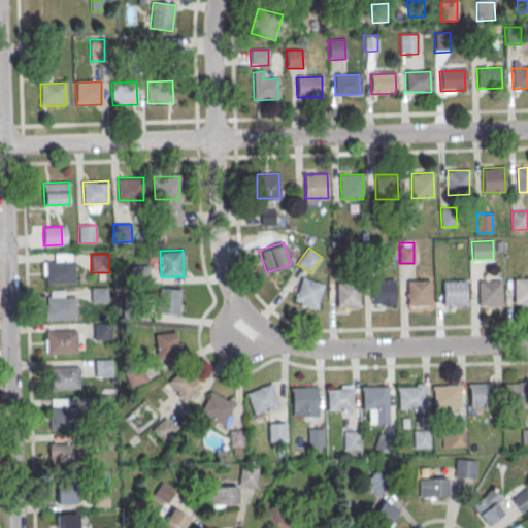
[(45,261),(74,260),(74,283),(45,283),(45,261)]
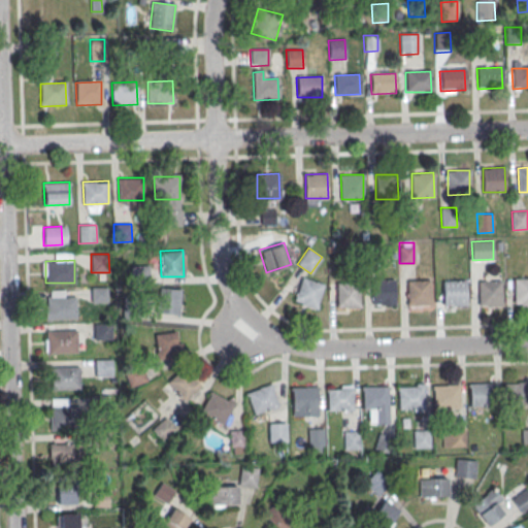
[(301,276),(324,284),(315,308),(300,303),(300,302),(294,299),(301,276)]
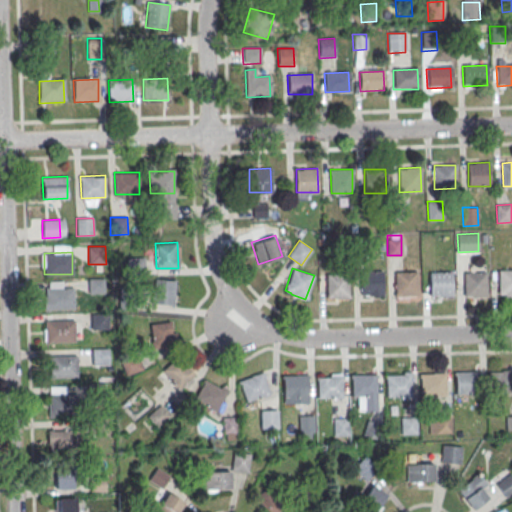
[(499,270),(511,269),(511,293),(499,294),(499,270)]
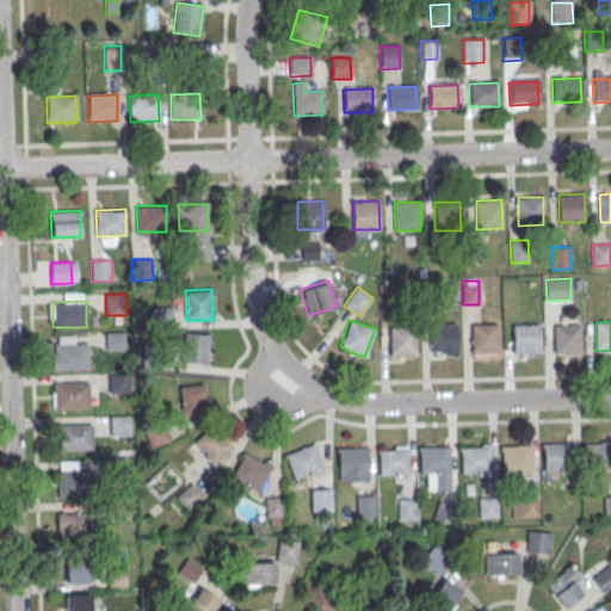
[(431,322),(456,322),(457,351),(431,351),(431,322)]
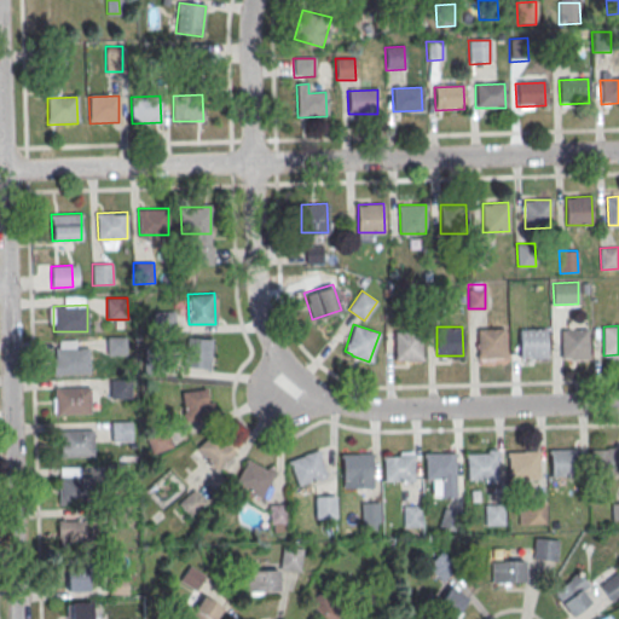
[(478,328),(503,328),(504,356),(478,357),(478,328)]
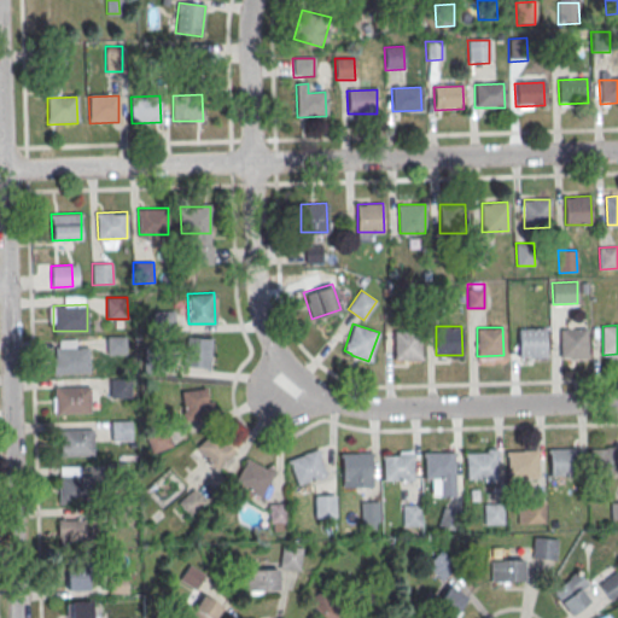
[(518,327),(544,327),(544,356),(519,356),(518,327)]
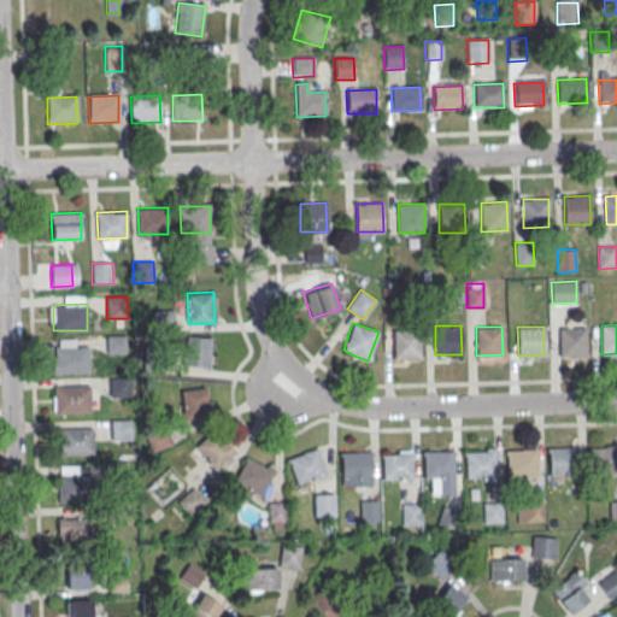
[(560,328),(586,327),(586,356),(560,356),(560,328)]
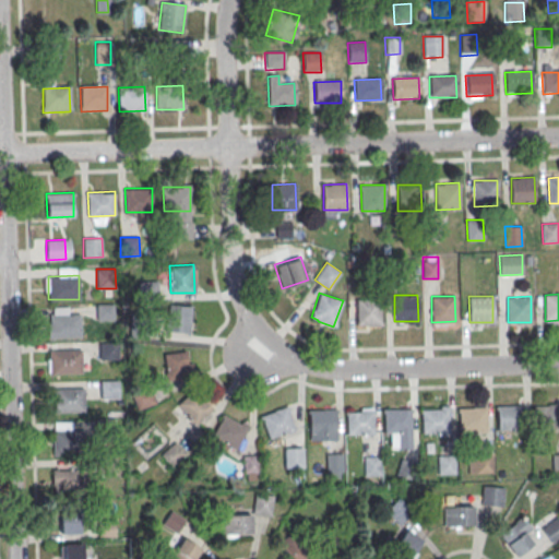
[(356,299),(380,298),(380,324),(357,325),(356,299)]
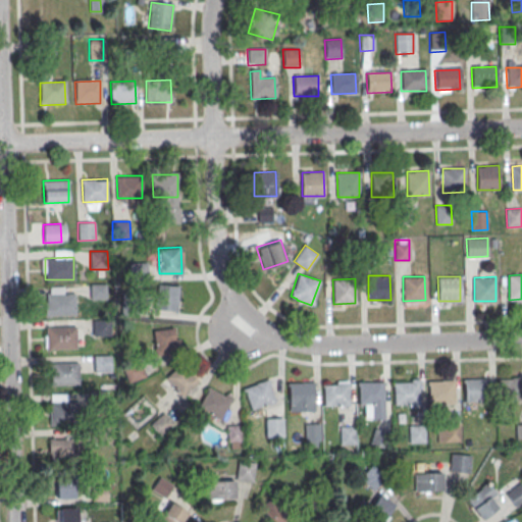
[(90,283),(90,298),(106,298),(106,283),(90,283)]
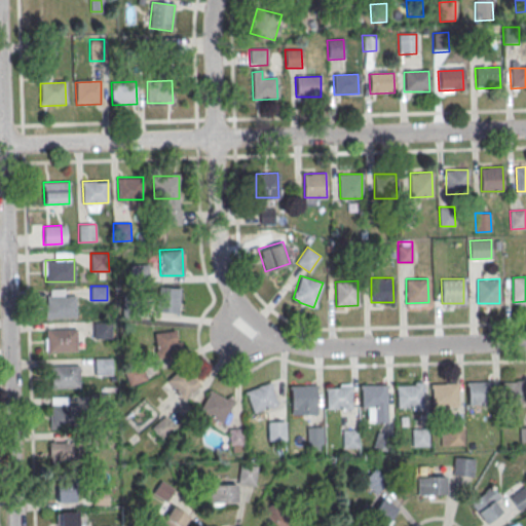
[(158,286),(181,288),(178,313),(156,311),(158,286)]
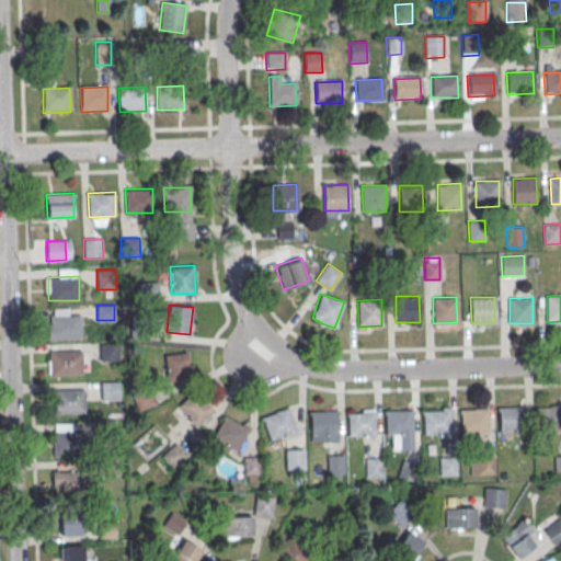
[(80,315),(81,339),(48,339),(47,324),(49,324),(49,316),(80,315)]
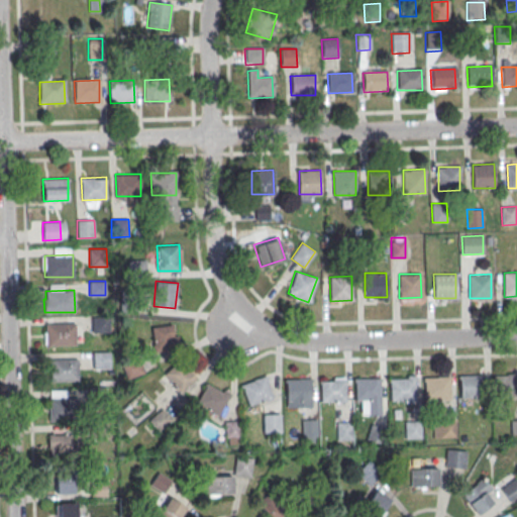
[(91,316),(109,315),(109,333),(92,333),(91,316)]
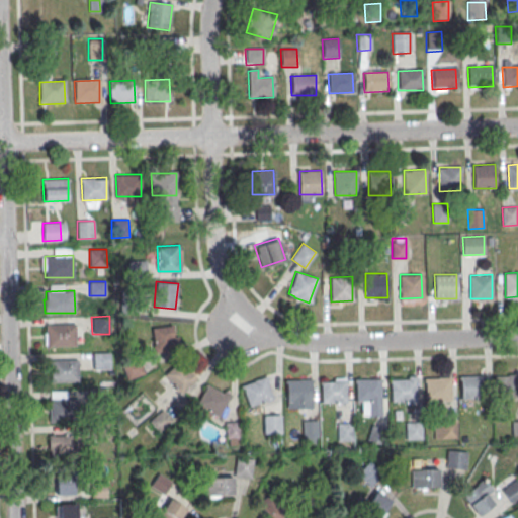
[(47,324),(75,324),(75,345),(47,345),(47,324)]
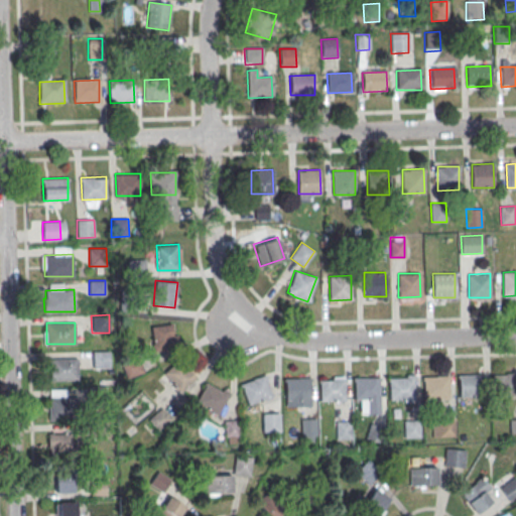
[(148,327),(154,352),(175,347),(170,323),(148,327)]
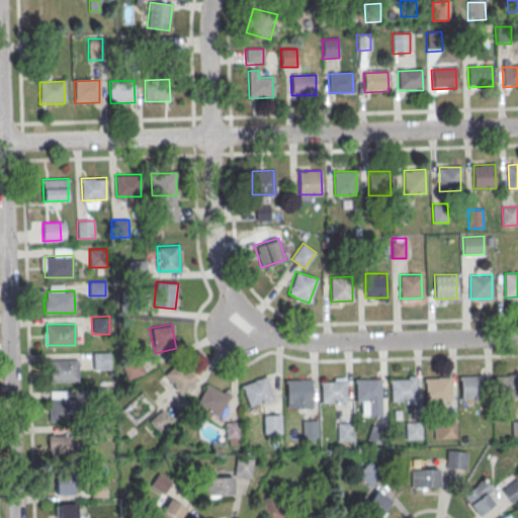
[(93,352),(110,352),(111,370),(93,370),(93,352)]
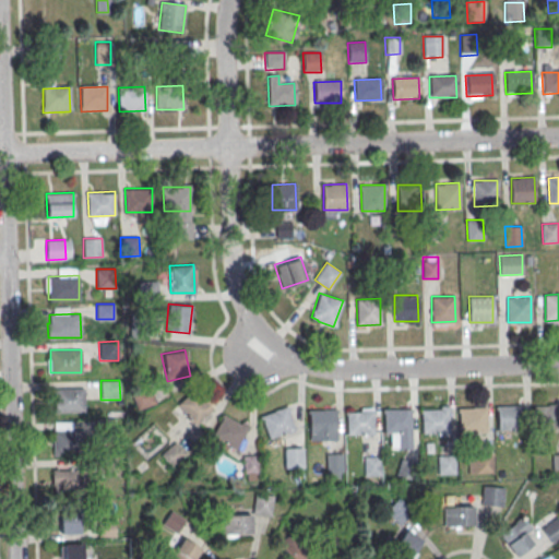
[(177,405),(197,424),(213,406),(193,388),(177,405)]
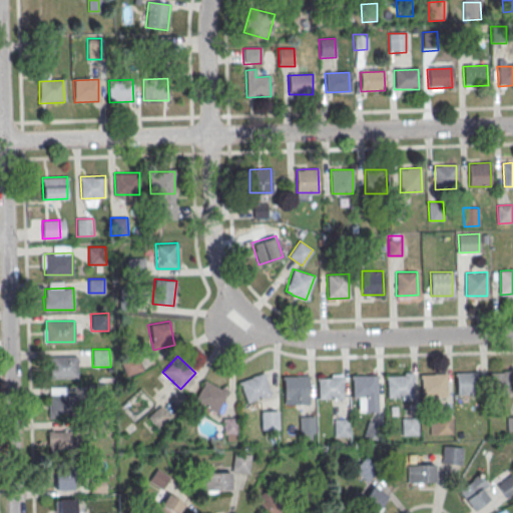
[(49,357),(77,357),(77,378),(49,379),(49,357)]
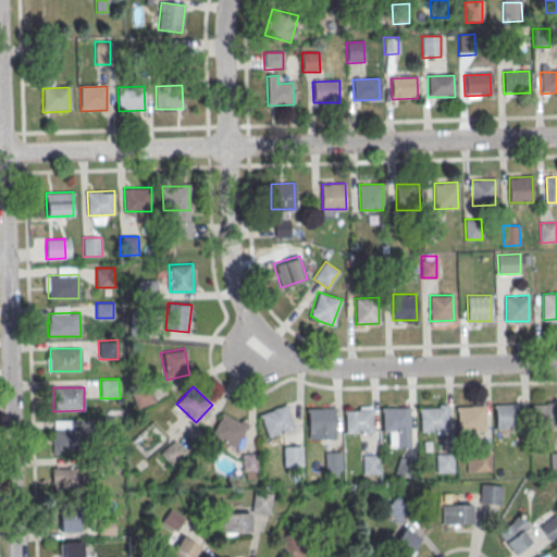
[(556,423),(556,401),(532,403),(532,423),(556,423)]
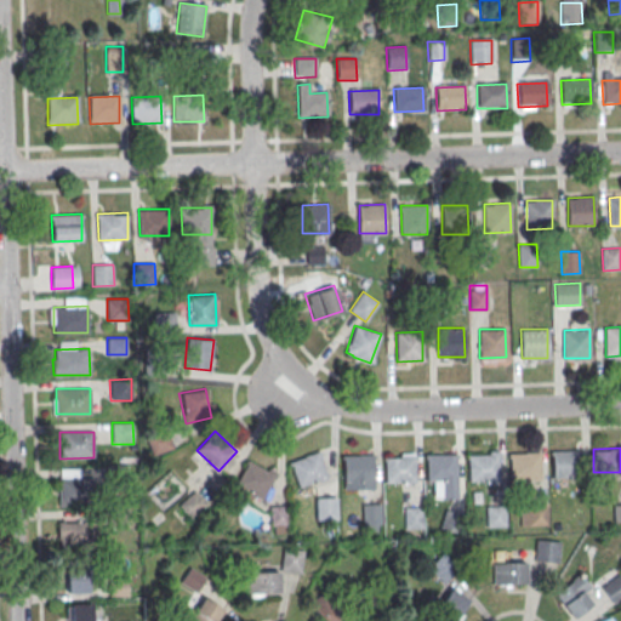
[(552,451),(582,450),(584,478),(553,479),(552,451)]
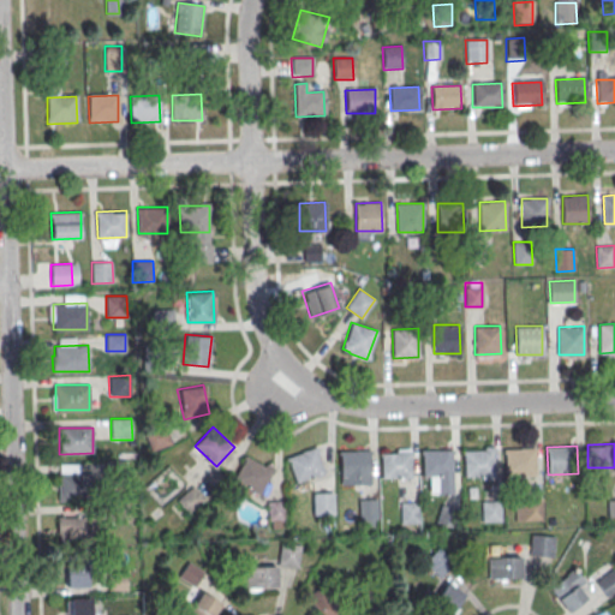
[(287,457),(296,483),(324,472),(315,447),(287,457)]
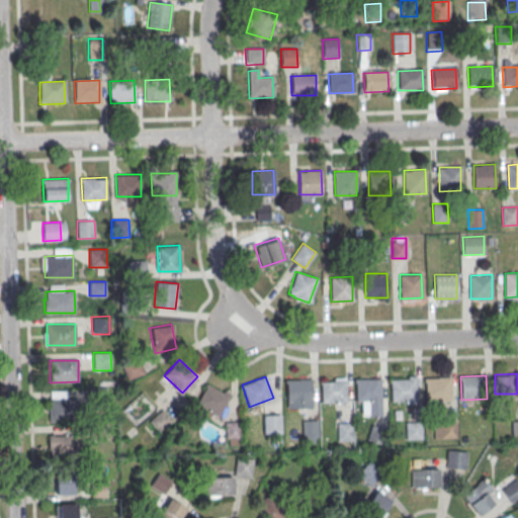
[(425,377),(450,376),(451,400),(426,400),(425,377)]
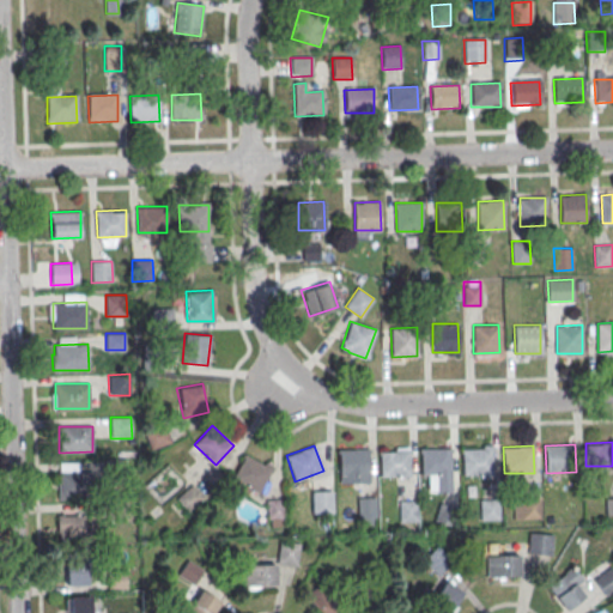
[(420,448),(450,447),(451,474),(422,475),(420,448)]
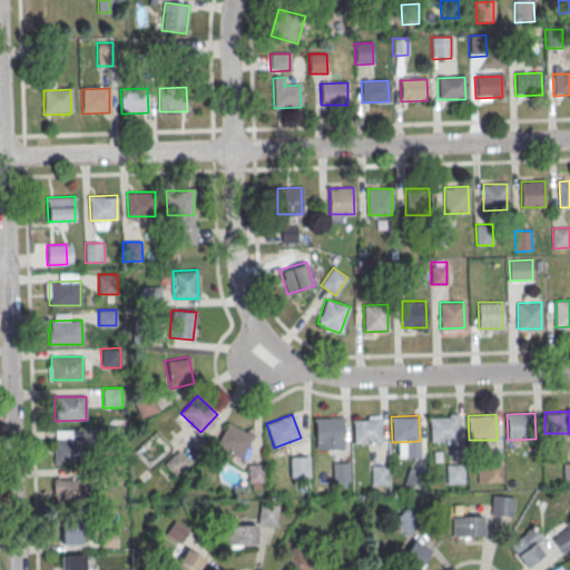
[(430,416),(458,415),(458,441),(430,442),(430,416)]
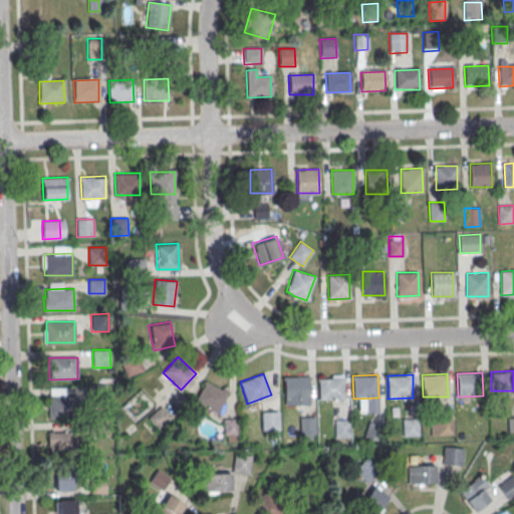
[(284,376),(309,375),(309,399),(284,400),(284,376)]
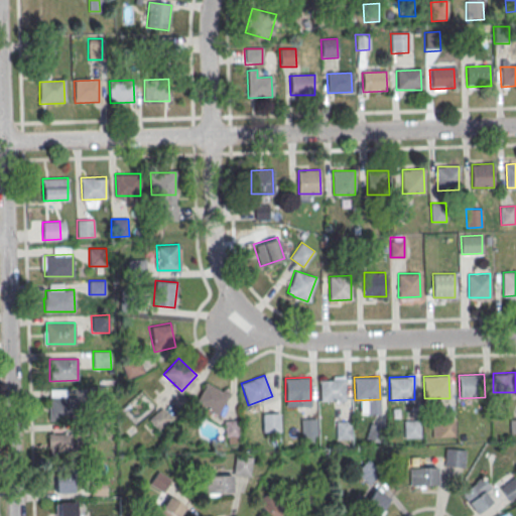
[(319,378),(345,377),(346,400),(320,401),(319,378)]
